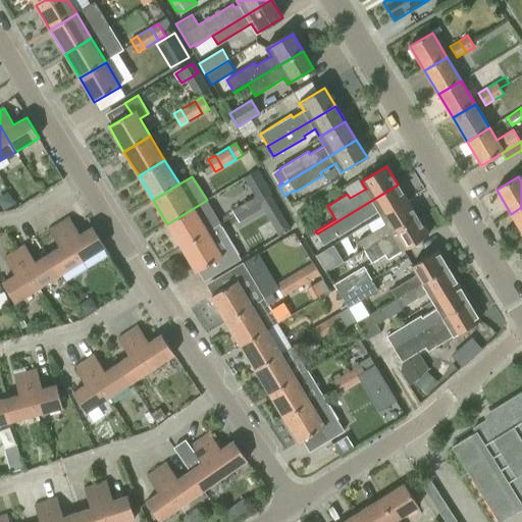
[(379,211),(382,217),(408,202),(398,185),(317,233),(323,245),(379,211)]
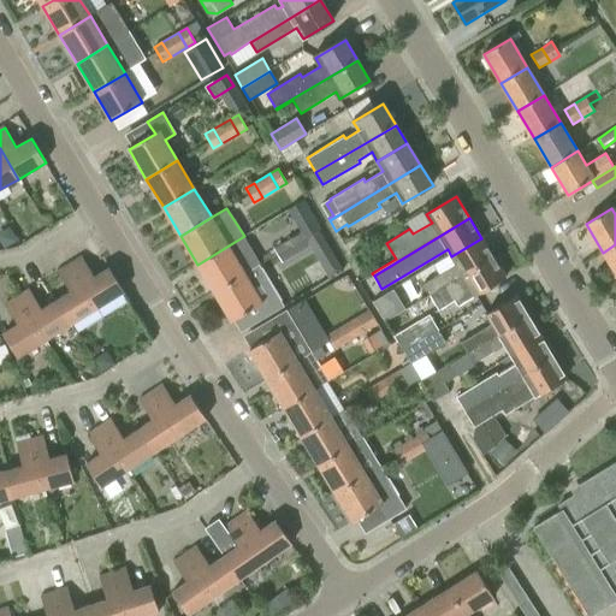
[(297,234),(306,248),(309,246),(330,279),(344,271),(320,230),(311,236),(306,229),(297,234)]
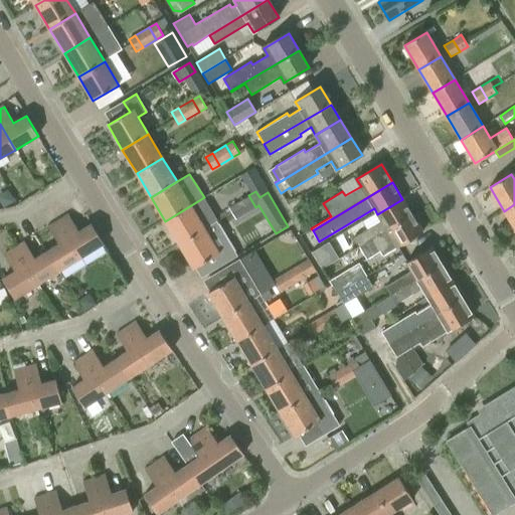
[(242,215),(255,207),(248,195),(235,203),(242,215)]
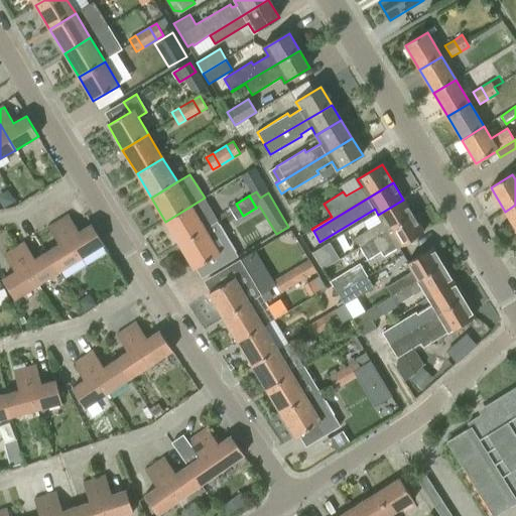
[(165,222),(179,245),(218,222),(217,222),(219,221),(205,198),(165,222)]
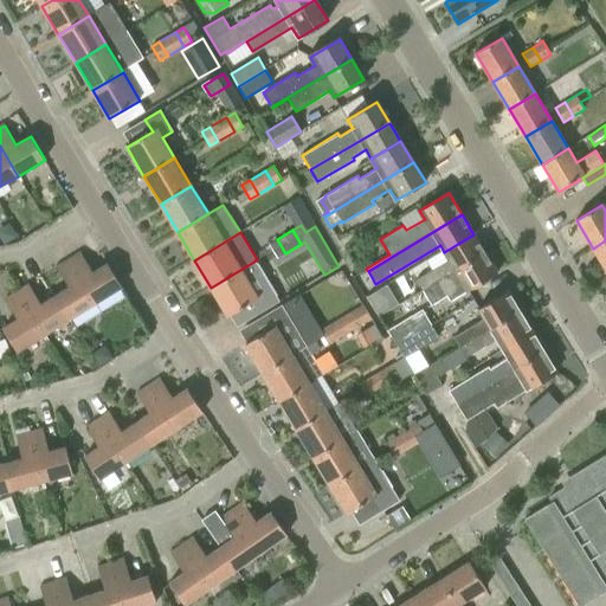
[(416,279),(423,292),(485,255),(474,234),(444,252),(449,259),(416,279)]
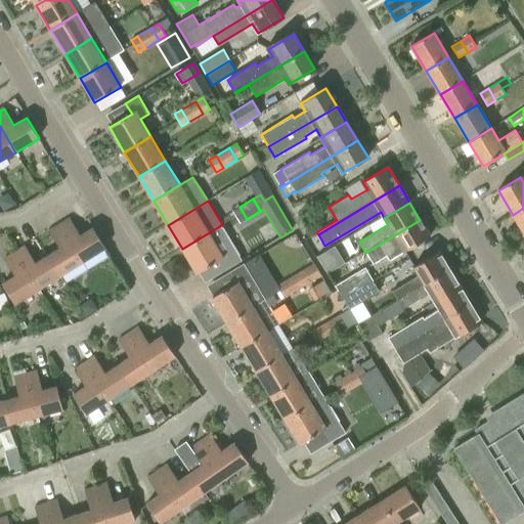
[(239,223),(247,219),(239,207),(232,212),(239,223)]
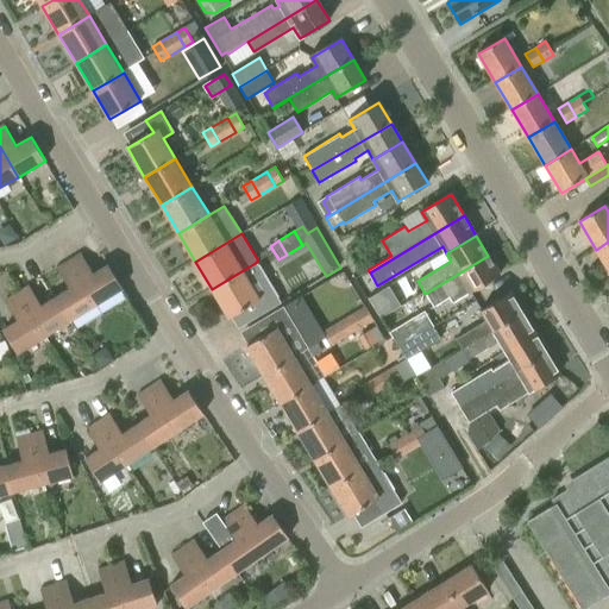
[(608,242),(596,250),(608,270),(608,242)]
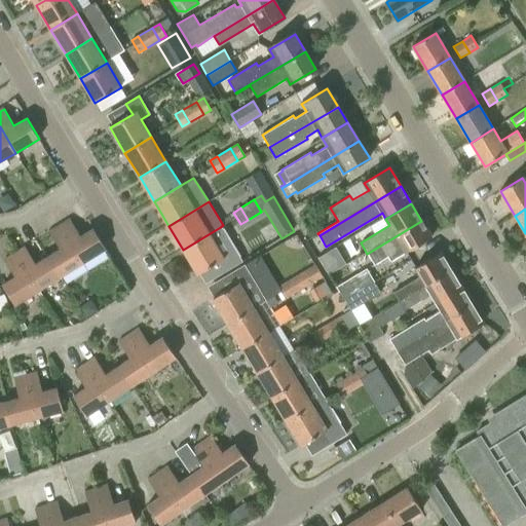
[(61,250),(48,257),(61,277),(106,249),(94,229),(81,236),(70,220),(49,232),(61,250)]
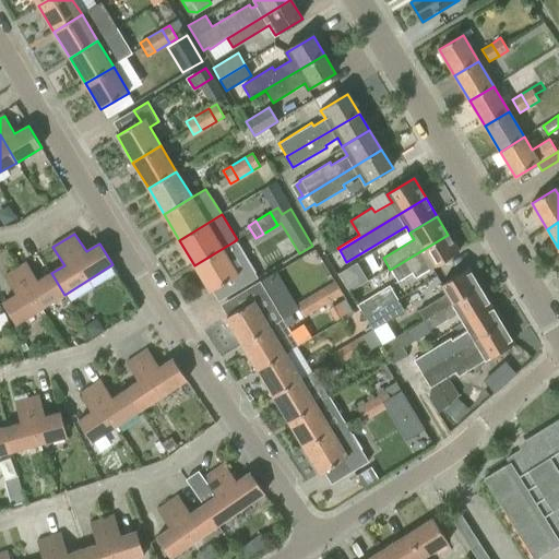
[(448,235),(390,270),(397,282),(416,271),(414,266),(426,259),(431,269),(459,252),(448,235)]
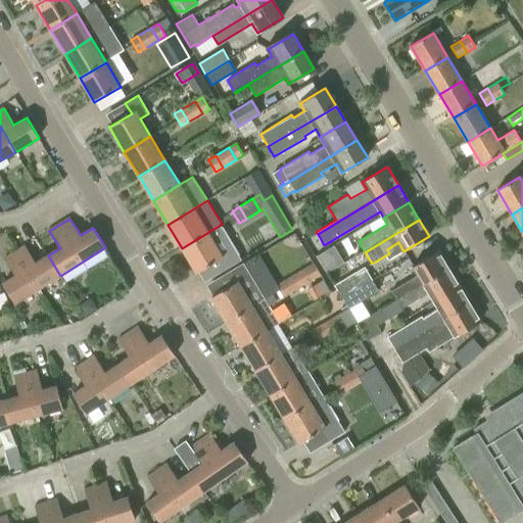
[(221,225),(182,248),(197,273),(220,259),(226,270),(241,259),(221,225)]
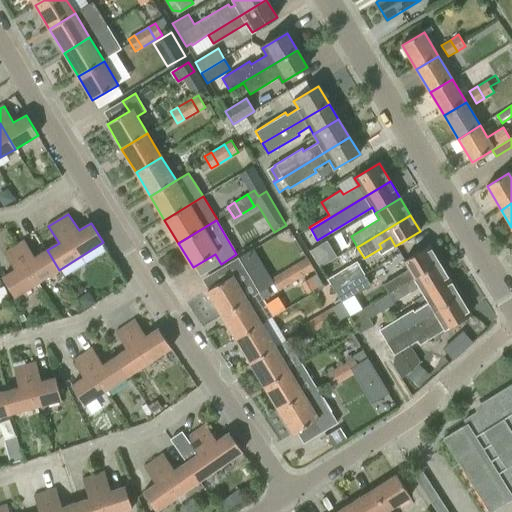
[(24,241),(14,247),(37,283),(59,270),(47,250),(35,257),(24,241)]
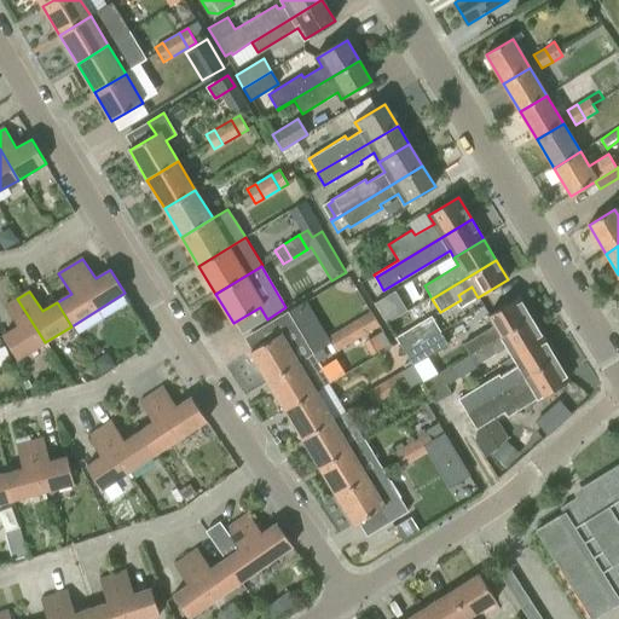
[(375,304),(377,308),(393,299),(389,295),(375,304)]
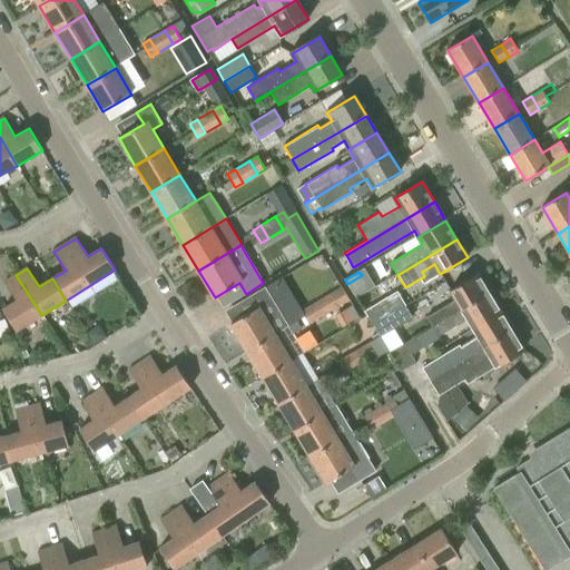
[(455,298),(425,317),(432,326),(433,330),(491,295),(478,274),(450,291),(455,298)]
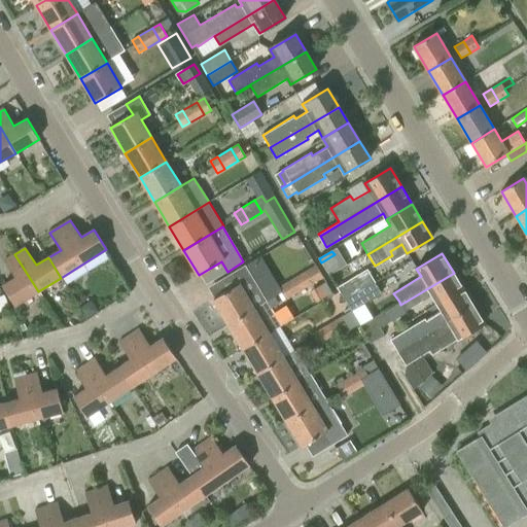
[(38,291),(14,254),(5,260),(15,278),(3,286),(15,306),(38,291)]
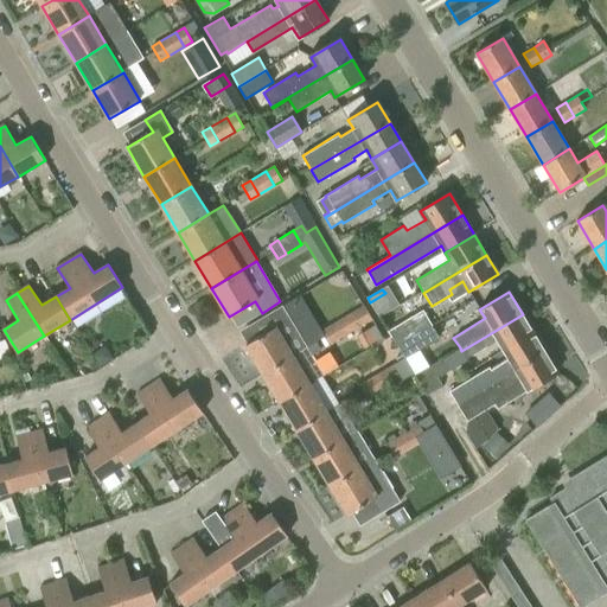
[(246,345),(263,374),(294,356),(307,347),(282,305),(264,317),(272,330),(246,345)]
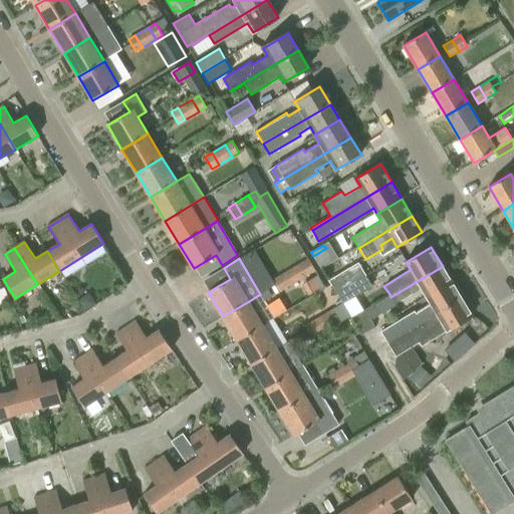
[(330,283),(336,293),(365,276),(359,265),(352,269),(348,263),(338,270),(341,276),(330,283)]
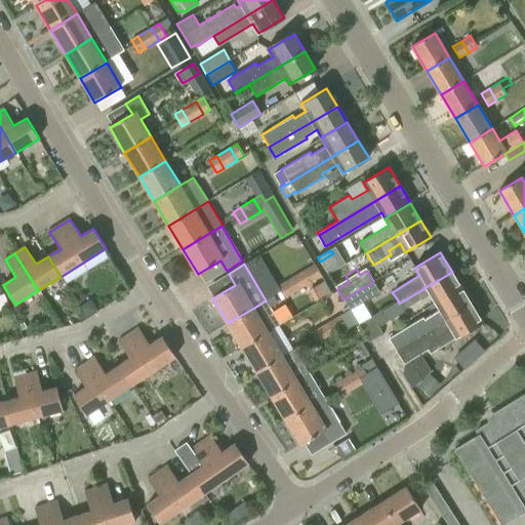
[(305,270),(297,274),(305,286),(312,282),(305,270)]
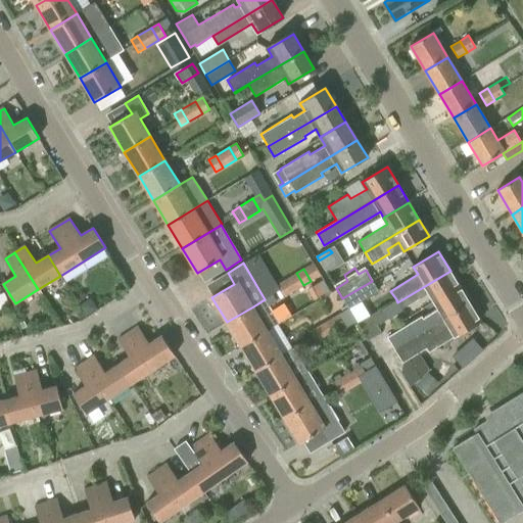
[(450,271),(397,302),(402,308),(429,292),(436,304),(461,289),(450,271)]
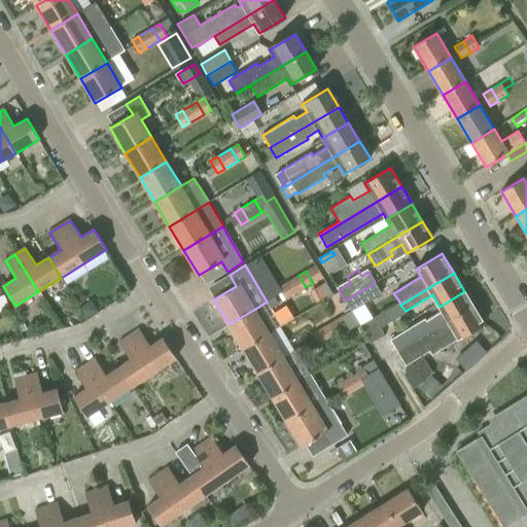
[(299,275),(285,283),(292,295),(306,287),(299,275)]
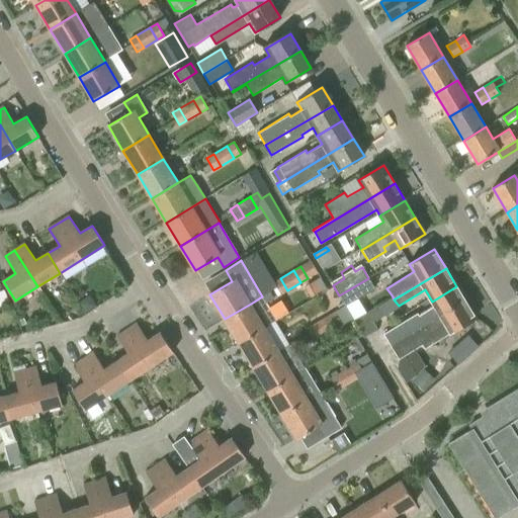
[(287,290),(280,278),(273,283),(280,294),(287,290)]
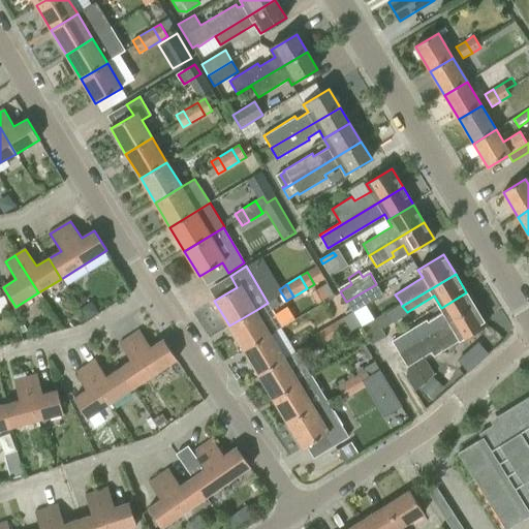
[(376,284),(346,302),(352,312),(382,293),(376,284)]
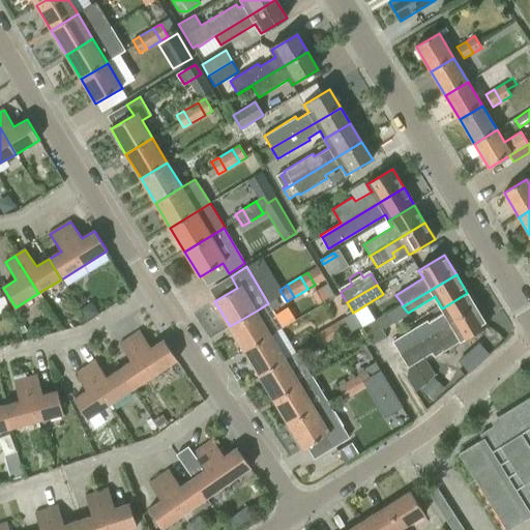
[(427,320),(391,342),(401,356),(477,310),(467,293),(442,308),(444,313),(429,323),(427,320)]
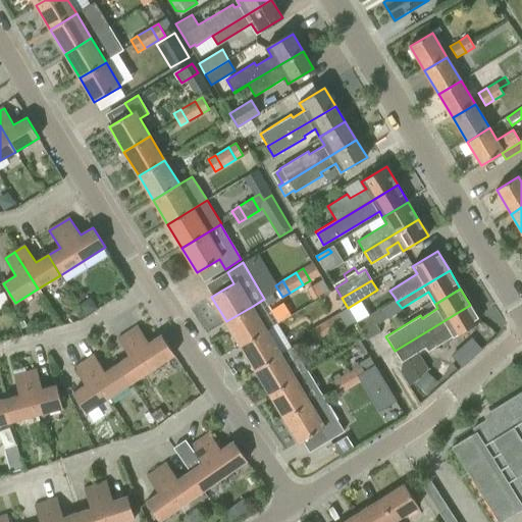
[(364,300),(352,306),(359,319),(371,313),(364,300)]
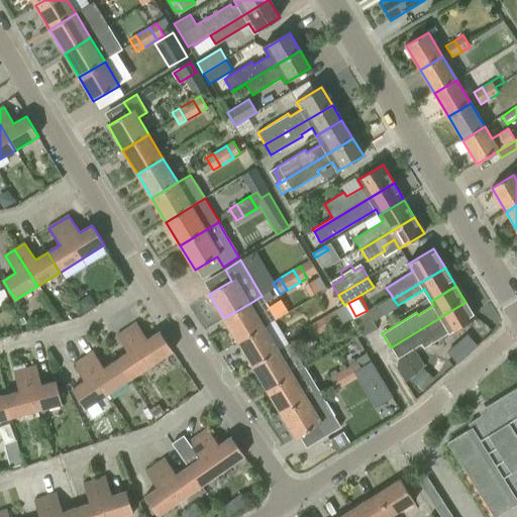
[(466,302),(391,347),(398,358),(396,369),(405,382),(416,374),(404,354),(413,349),(421,344),(424,349),(450,333),(476,318),(466,302)]
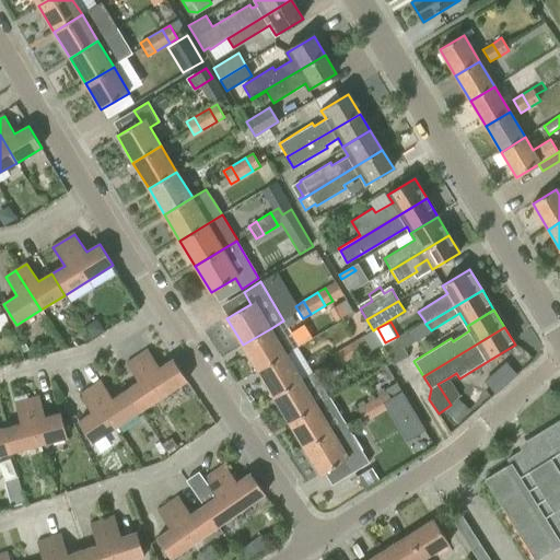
[(243,345),(258,371),(287,354),(271,328),(243,345)]
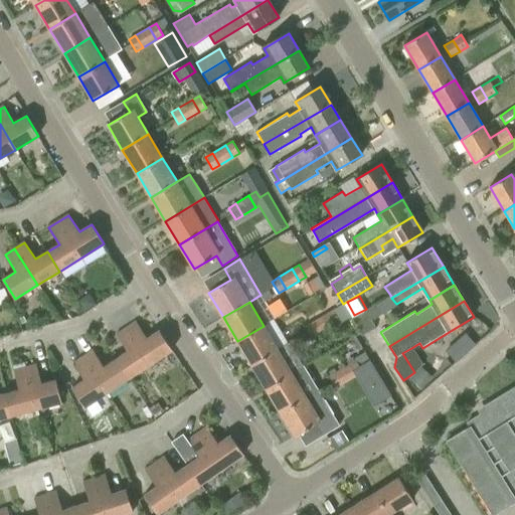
[(343,304),(333,310),(340,321),(340,323),(351,317),(343,304)]
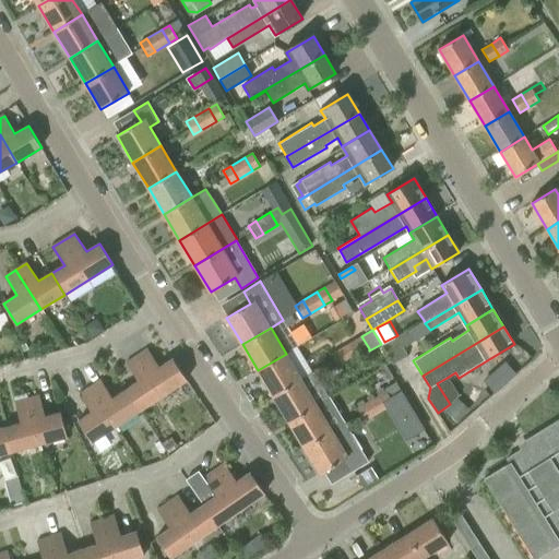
[(397,336),(396,337),(403,348),(414,341),(406,331),(397,336)]
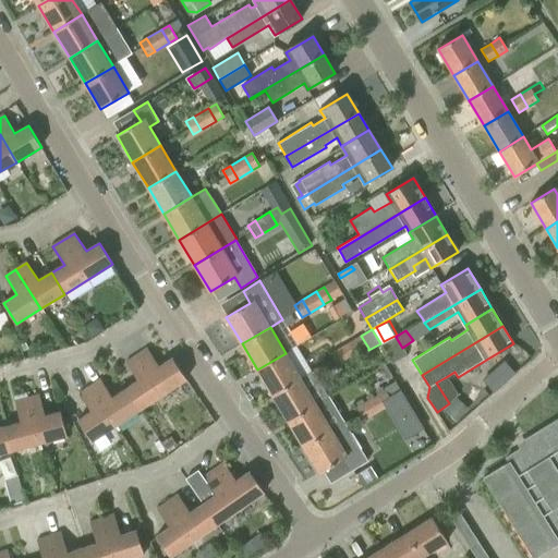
[(361,336),(353,340),(361,352),(368,348),(361,336)]
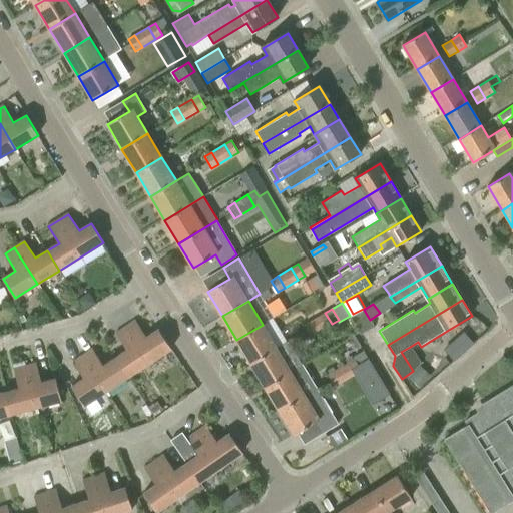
[(325,313),(312,321),(319,332),(332,324),(325,313)]
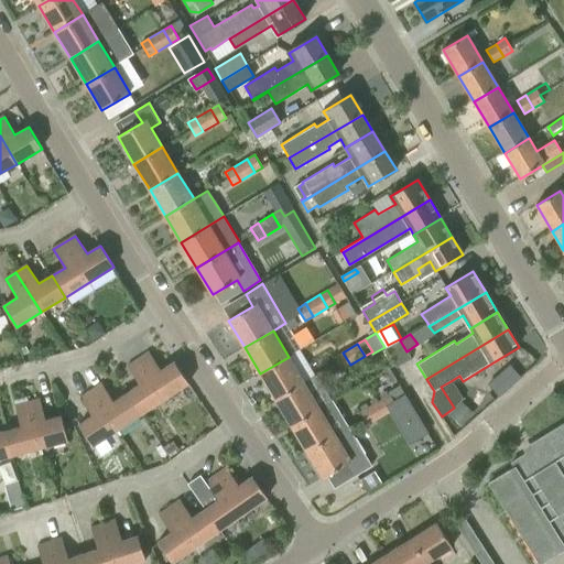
[(140,384),(127,393),(141,414),(188,383),(175,361),(161,370),(149,353),(128,367),(140,384)]
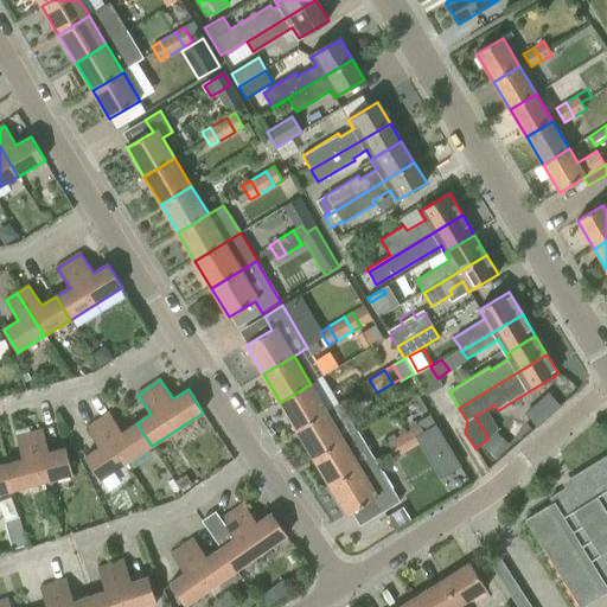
[(377,393),(369,379),(360,384),(369,397),(377,393)]
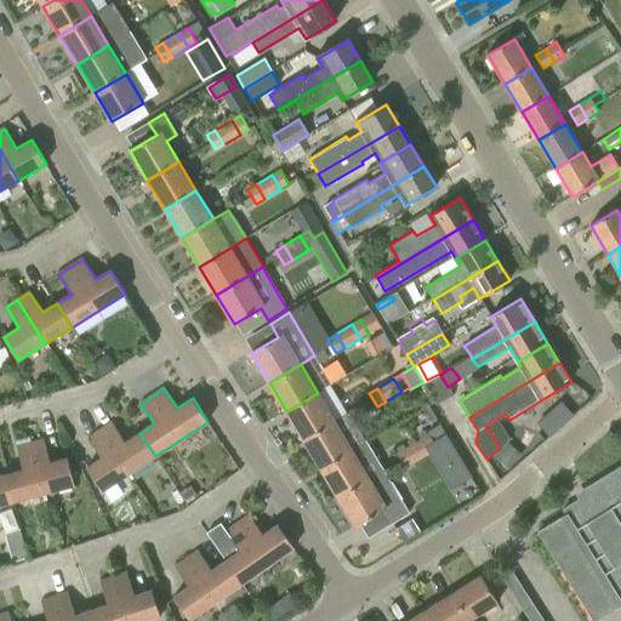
[(286,411),(303,440),(335,421),(318,393),(286,411)]
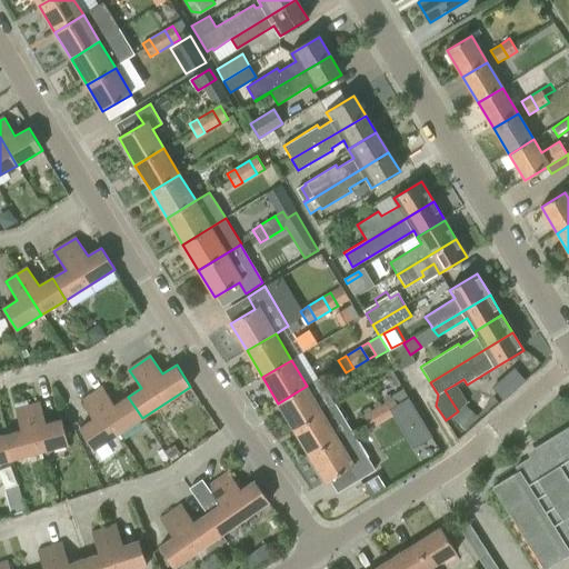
[(278,403),(293,430),(322,412),(307,386),(278,403)]
